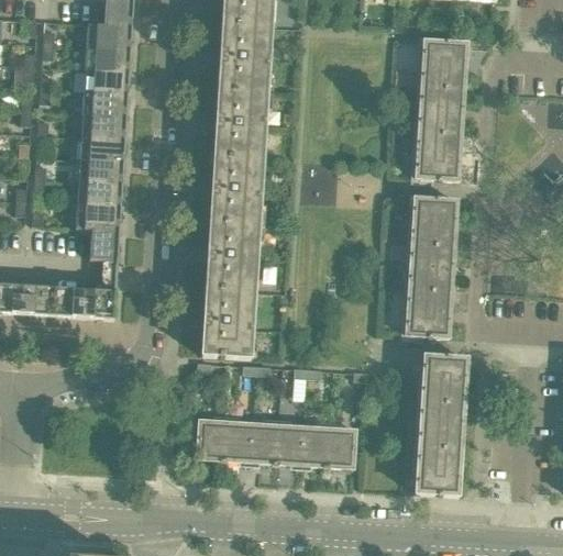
[(105,0),(103,22),(103,24),(131,25),(133,0),(105,0)]
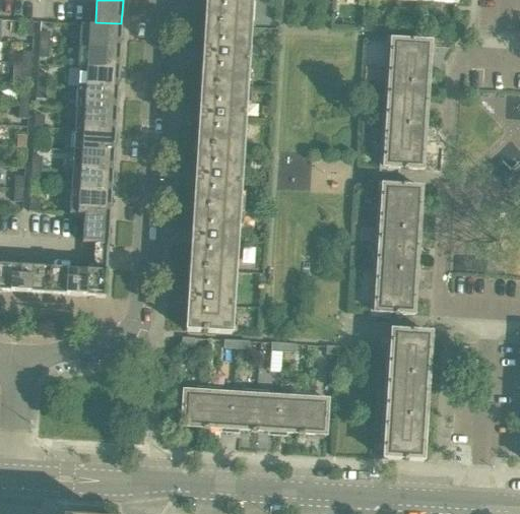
[(205,19),(249,22),(249,16),(250,0),(206,0),(205,19)]
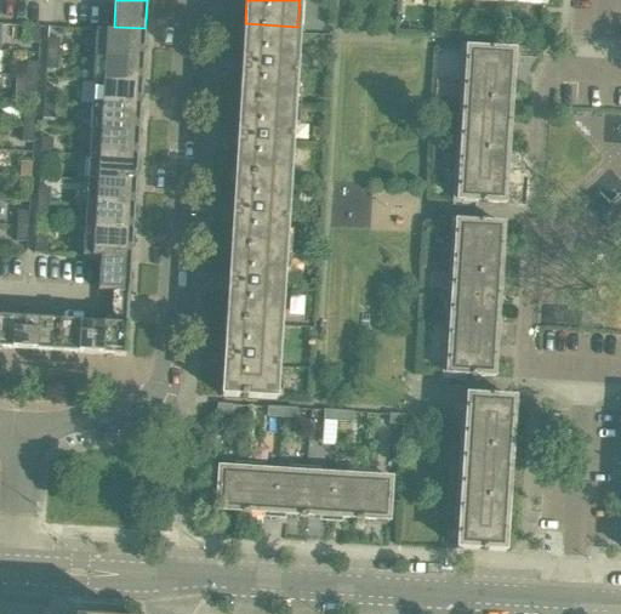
[(28,37),(39,37),(40,21),(28,21),(28,37)]
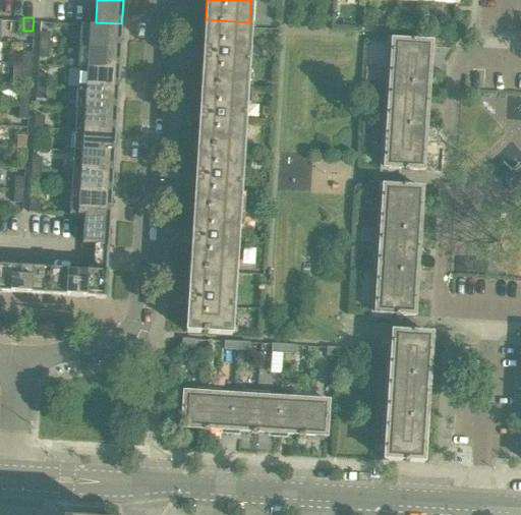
[(80,21),(79,42),(120,45),(121,23),(96,22),(96,20),(80,19),(80,21)]
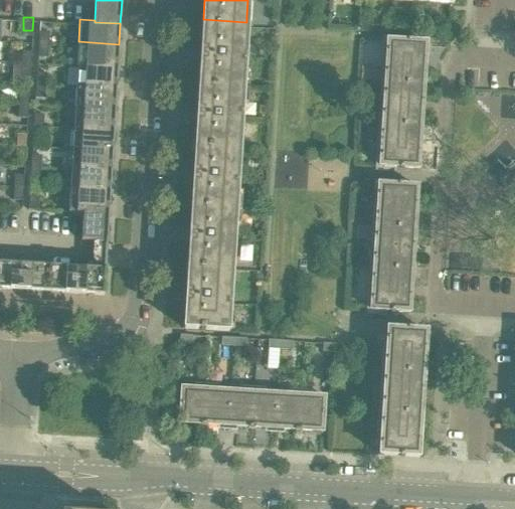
[(199,80),(242,82),(244,52),(246,22),(203,19),(202,41),(201,44),(200,44),(200,46),(201,46),(201,50),(201,54),(200,54),(200,55),(199,56),(201,56),(199,80)]
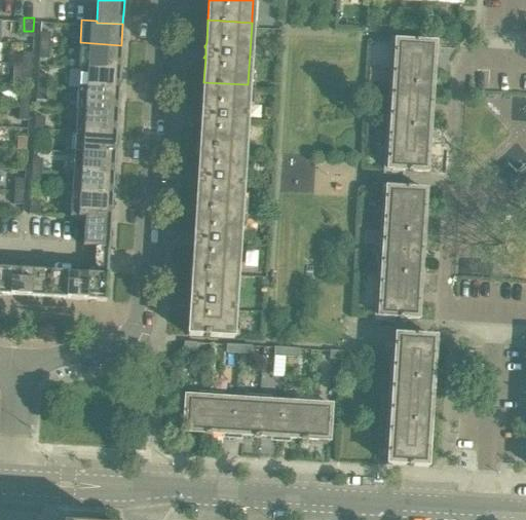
[(40,27),(39,40),(49,40),(49,28),(40,27)]
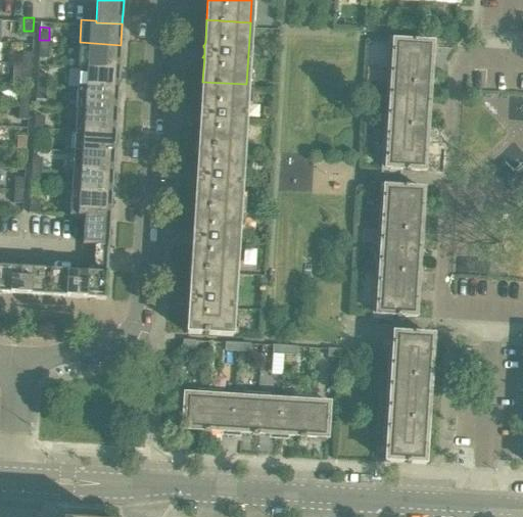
[(432,38),(393,36),(392,58),(385,163),(425,166),(432,38)]
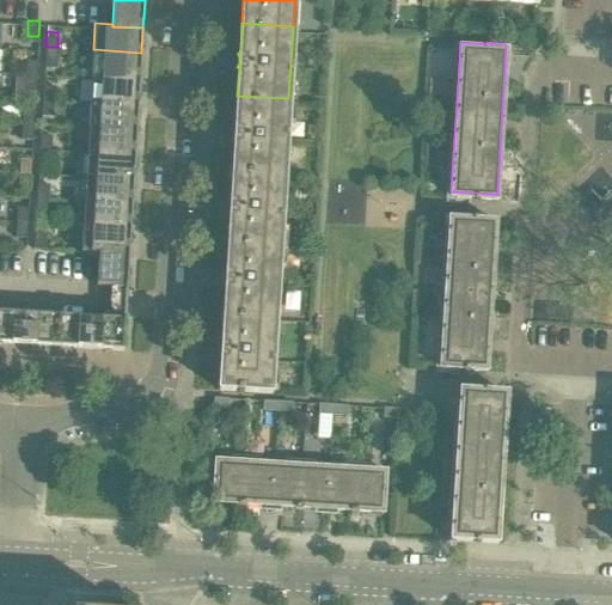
[(57,47),(46,47),(44,61),(56,62),(57,47)]
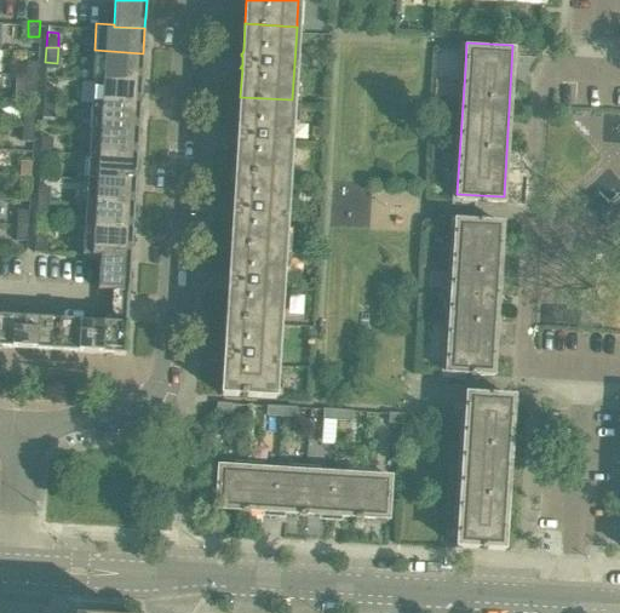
[(95,50),(93,75),(142,78),(143,53),(95,50)]
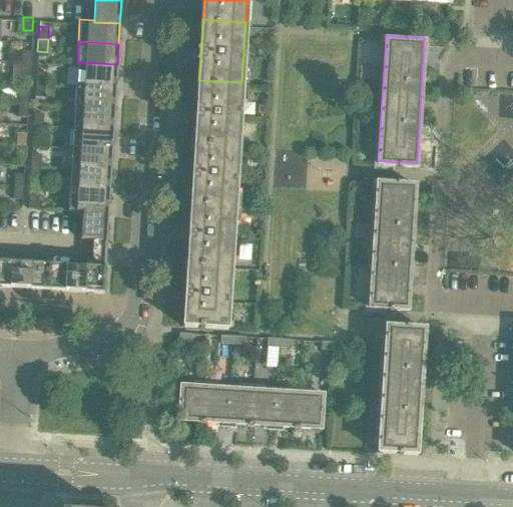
[(22,45),(21,58),(31,59),(31,46),(22,45)]
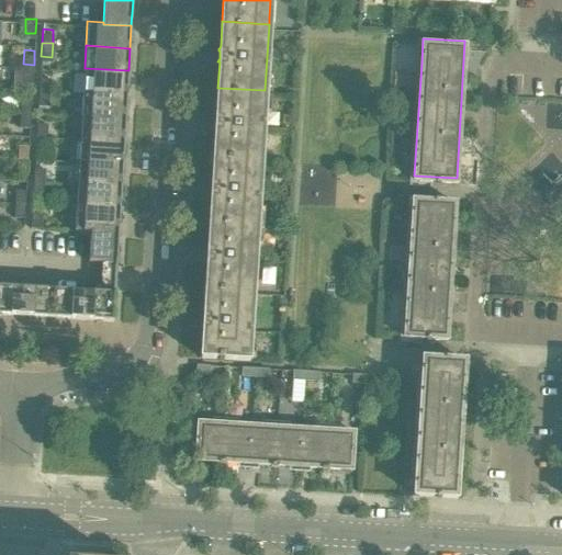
[(34,65),(23,64),(22,78),(33,78),(34,65)]
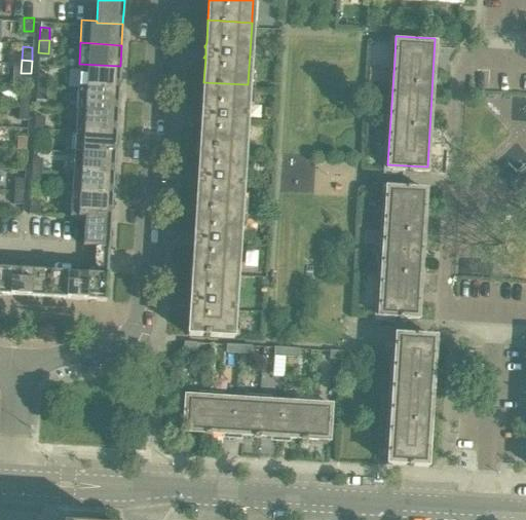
[(79,64),(78,84),(118,86),(120,66),(79,64)]
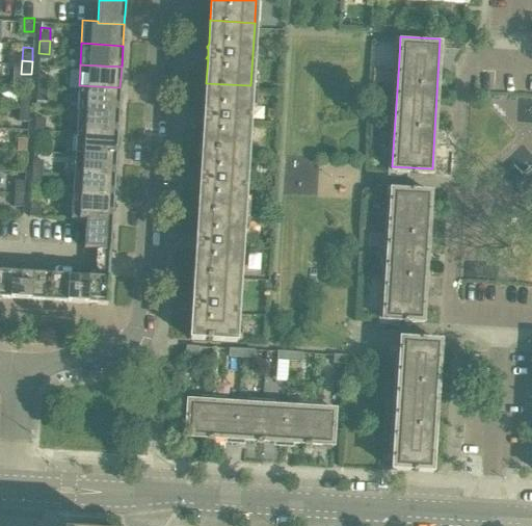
[(37,70),(36,82),(47,83),(48,70),(37,70)]
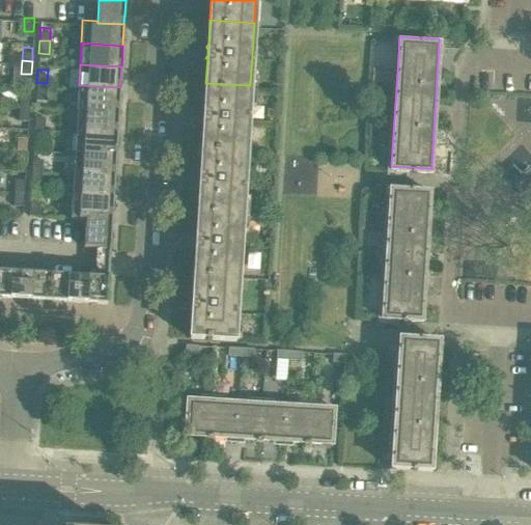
[(47,83),(36,82),(36,95),(46,97),(47,83)]
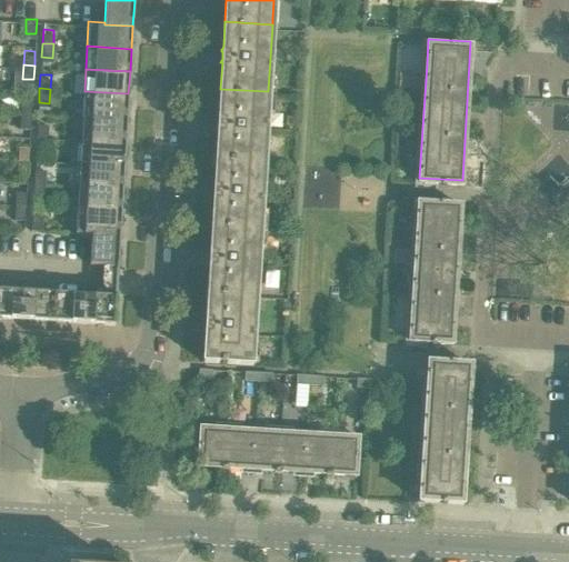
[(267,124),(268,91),(220,89),(219,112),(219,116),(218,116),(218,118),(219,118),(218,122),(218,127),(217,127),(217,128),(217,129),(218,129),(216,156),(265,158),(266,142),(266,132),(267,124)]
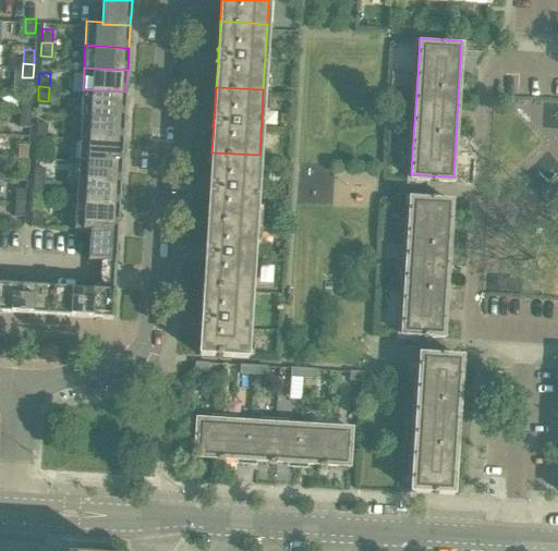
[(83,89),(81,111),(124,114),(125,92),(83,89)]
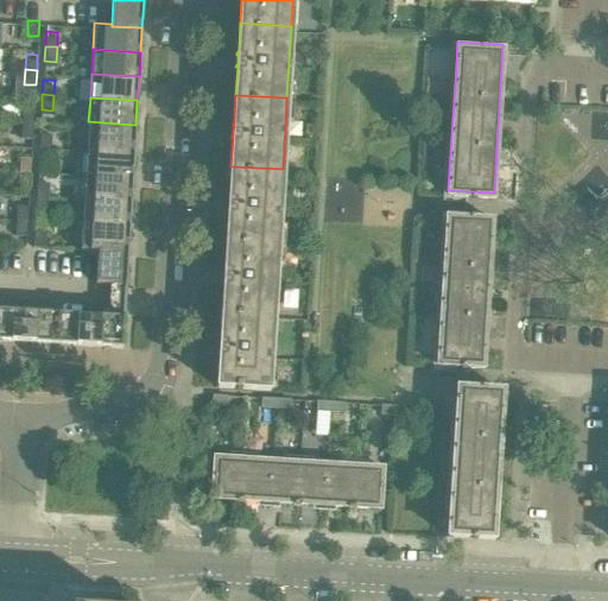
[(23,102),(21,118),(33,119),(35,103),(23,102)]
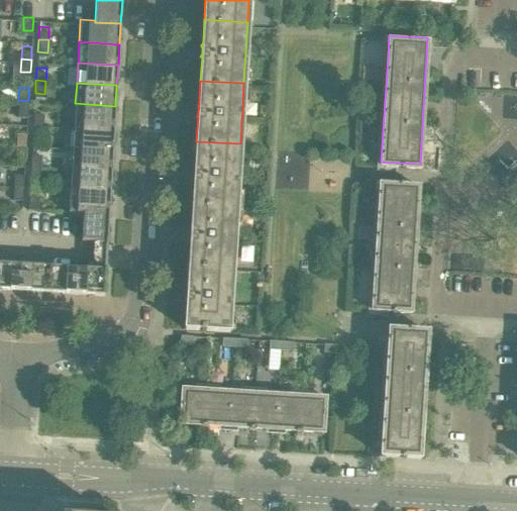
[(28,101),(18,100),(18,112),(27,113),(28,101)]
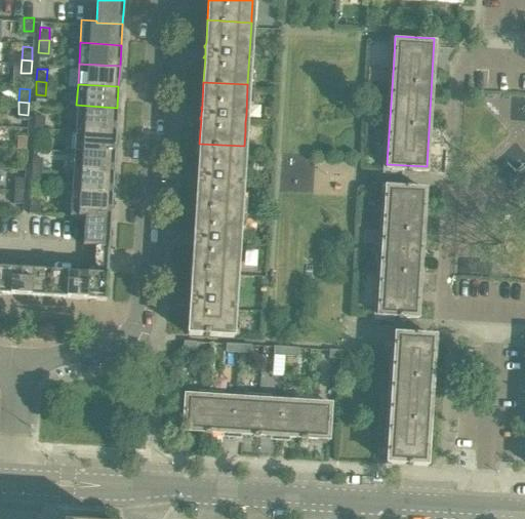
[(76,105),(75,126),(116,129),(117,108),(76,105)]
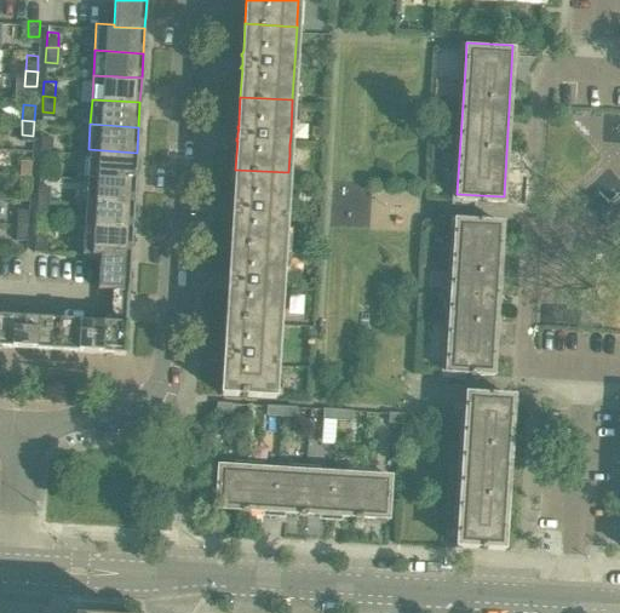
[(41,131),(40,147),(52,147),(52,132),(41,131)]
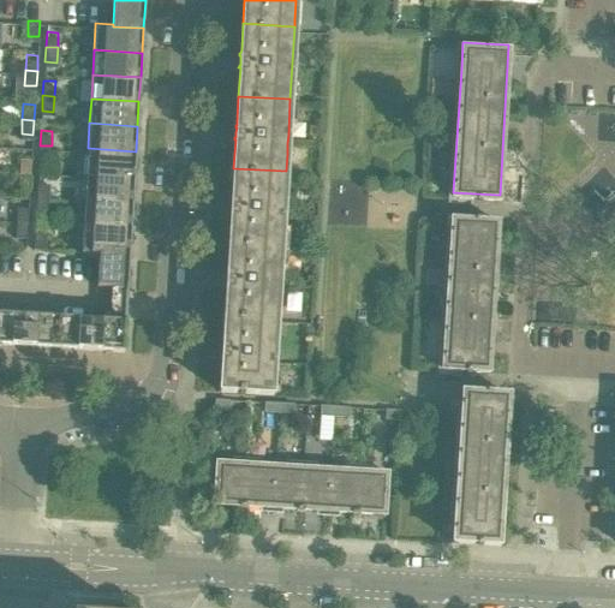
[(52,145),(40,145),(39,160),(51,161),(52,145)]
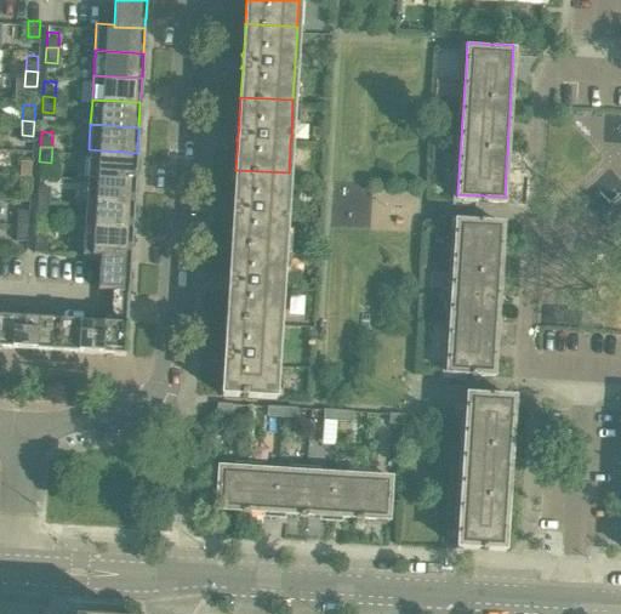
[(77,174),(87,174),(136,177),(137,153),(89,149),(78,148),(77,174)]
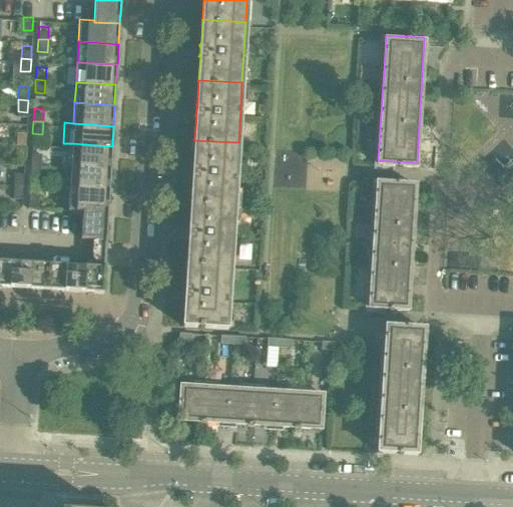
[(17,127),(16,140),(26,141),(26,128),(17,127)]
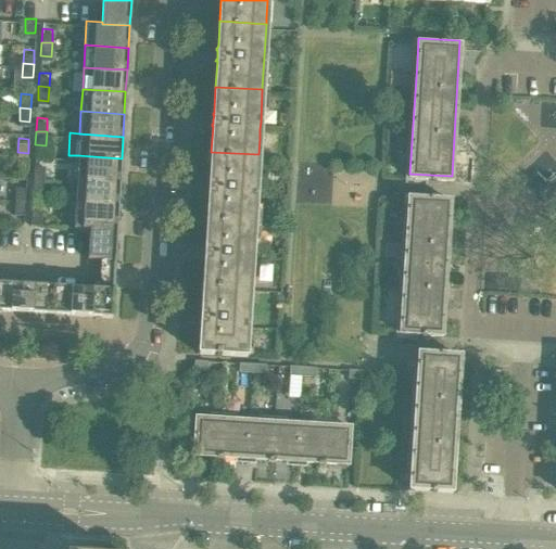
[(28,153),(17,152),(16,166),(27,166),(28,153)]
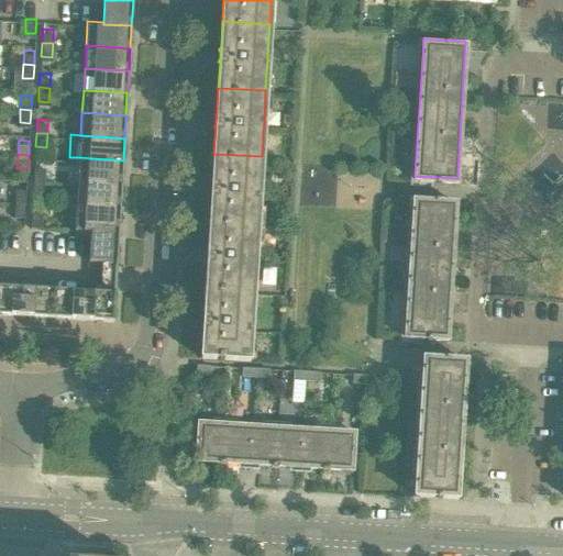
[(211,193),(210,221),(257,222),(260,189),(262,156),(213,154),(212,177),(212,181),(211,180),(211,182),(212,182),(211,187),(211,192),(210,192),(210,193),(211,193)]
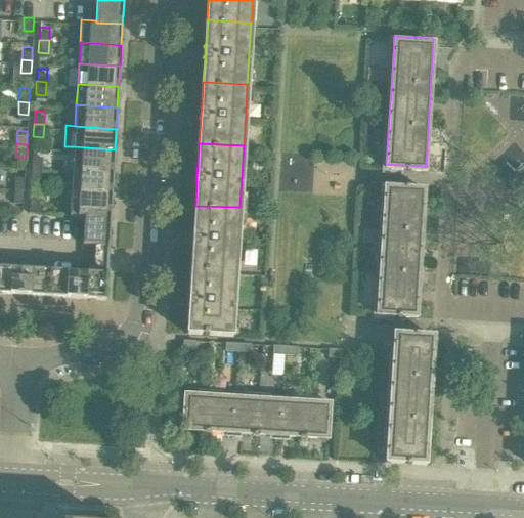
[(74,146),(73,168),(114,170),(115,149),(74,146)]
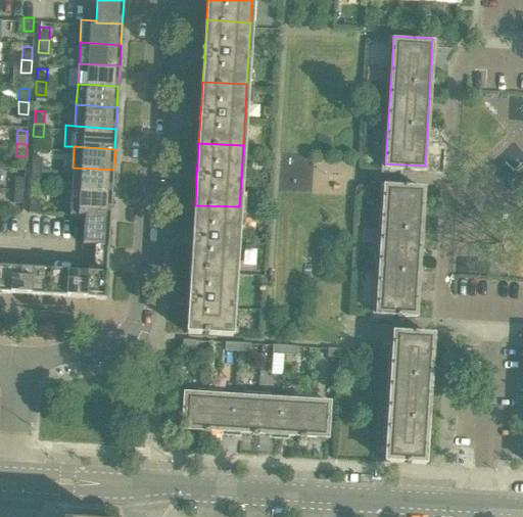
[(32,152),(31,165),(41,166),(42,152),(32,152)]
